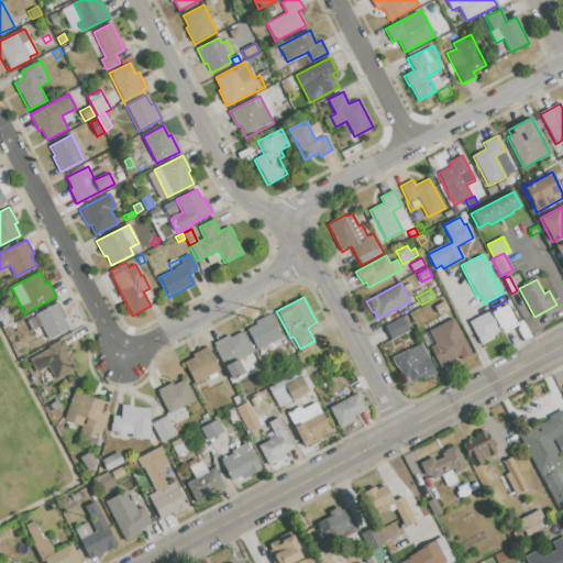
[(59,302),(67,317),(64,319),(69,329),(48,340),(42,326),(33,330),(28,319),(59,302)]
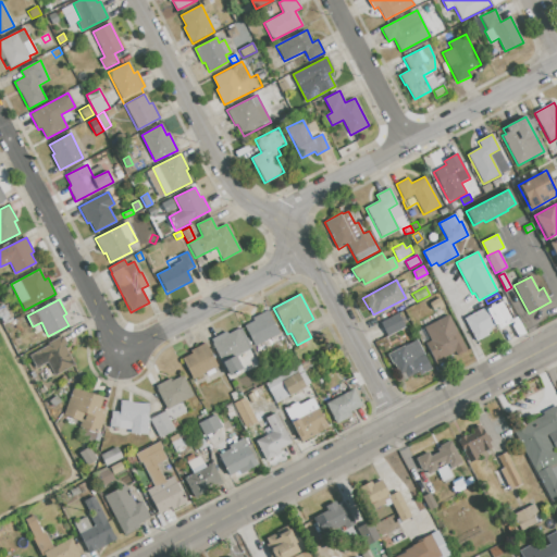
[(463,318),(499,299),(511,322),(498,329),(496,324),(486,330),(489,334),(475,341),(463,318)]
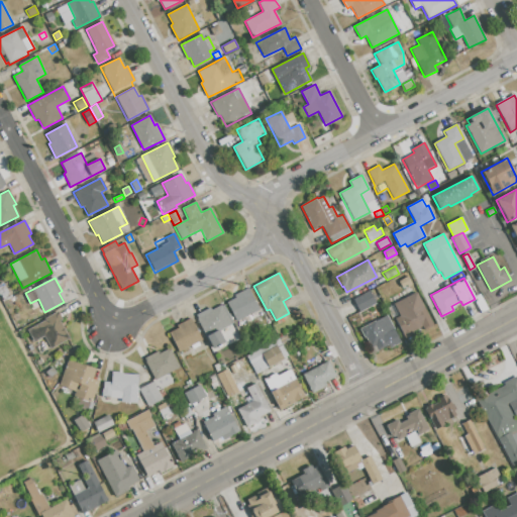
[(0,297),(0,283),(2,282),(10,297),(2,301),(0,297)]
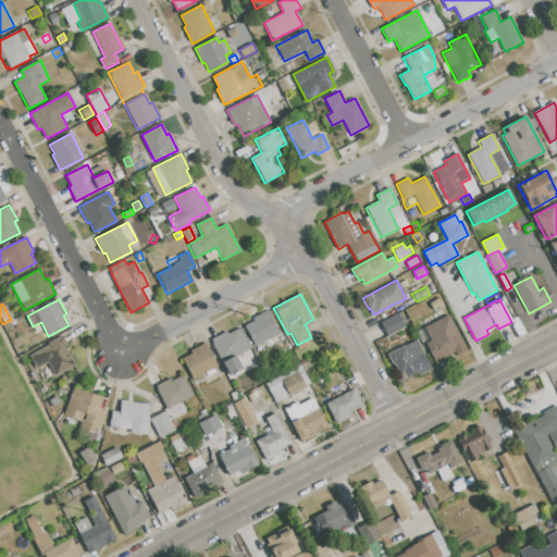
[(256,346),(245,325),(255,321),(254,318),(268,310),(280,334),(256,346)]
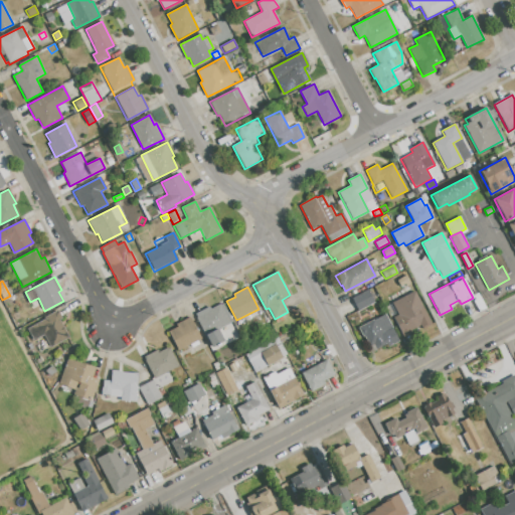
[(368,290),(374,302),(358,311),(351,298),(368,290)]
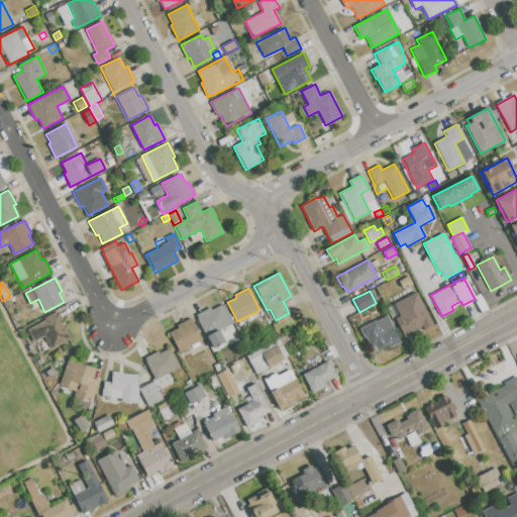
[(416,292),(433,325),(424,329),(422,326),(412,331),(413,333),(403,338),(393,319),(400,316),(394,304),(416,292)]
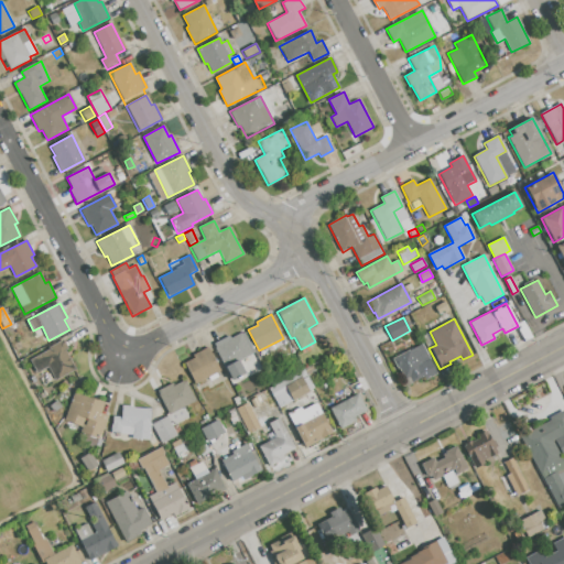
[(524,342),(519,329),(521,328),(518,324),(523,321),(532,338),(524,342)]
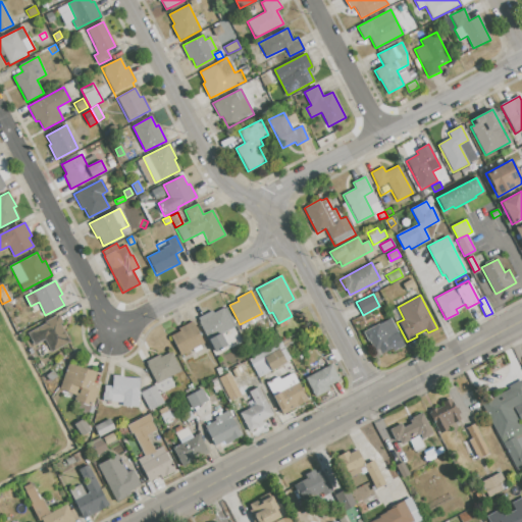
[(223,308),(233,327),(221,333),(209,341),(198,318),(212,311),(213,313),(223,308)]
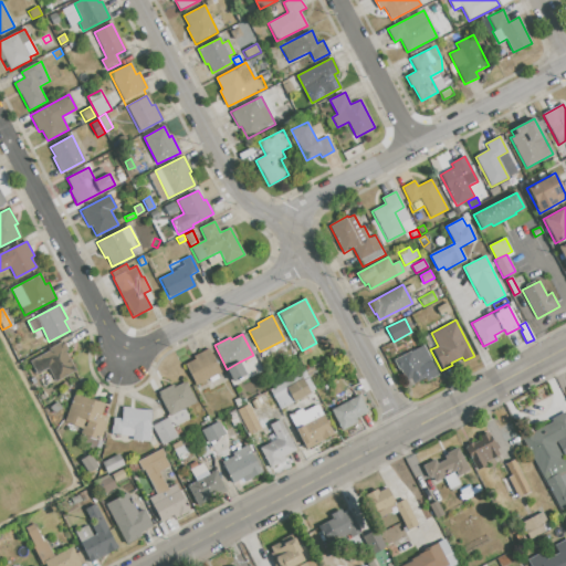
[(76,370),(55,381),(49,368),(37,375),(30,362),(49,352),(48,349),(63,342),(67,349),(66,350),(76,370)]
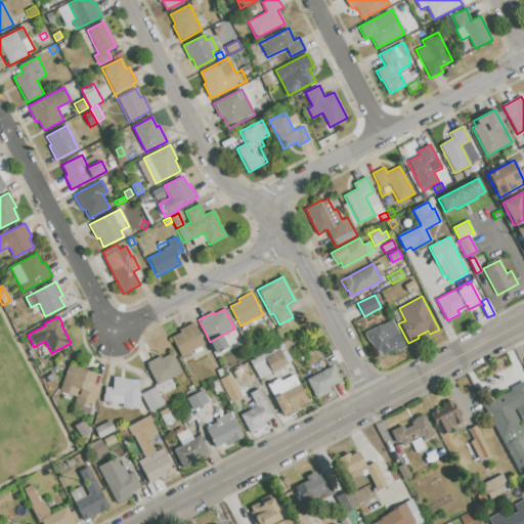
[(171,337),(180,333),(179,331),(192,322),(205,344),(202,346),(204,350),(195,354),(193,350),(182,356),(171,337)]
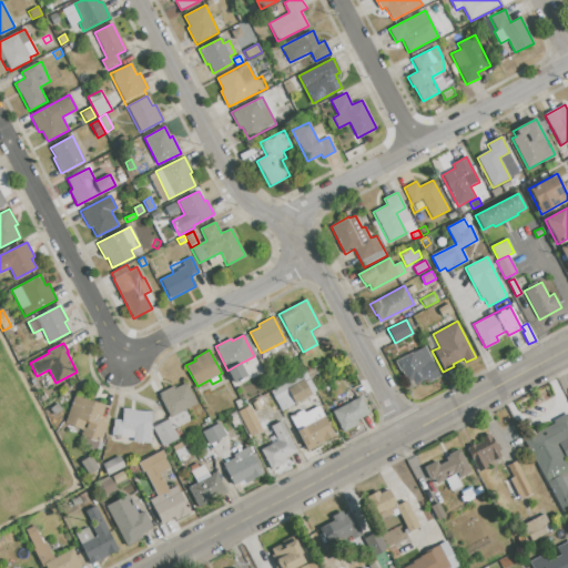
[(394,362),(412,352),(416,361),(425,356),(429,364),(433,363),(440,376),(428,383),(426,379),(408,388),(404,381),(406,379),(401,371),(399,372),(394,362)]
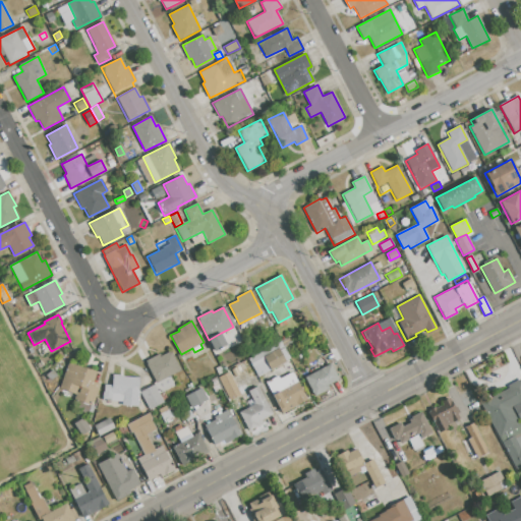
[(221,333),(227,345),(215,351),(209,340),(221,333)]
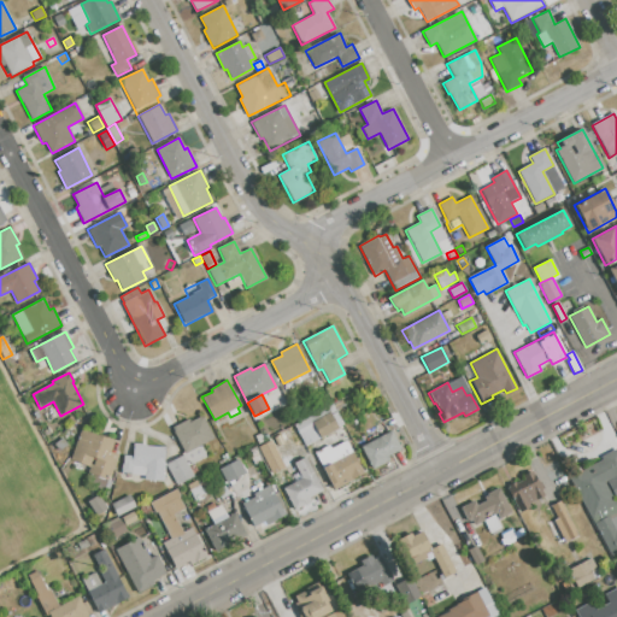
[(331,404),(344,427),(305,446),(294,423),(331,404)]
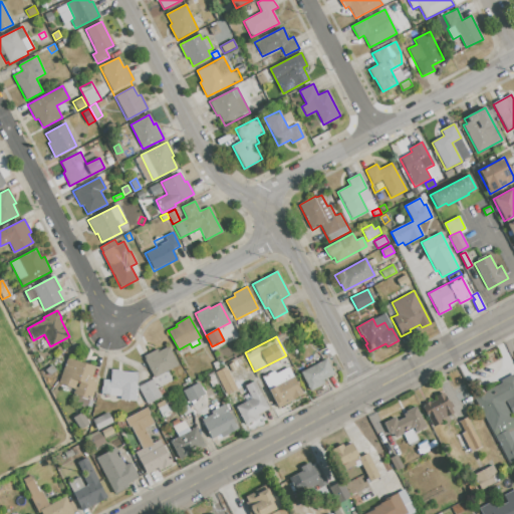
[(155,378),(144,356),(158,349),(159,351),(169,346),(179,366),(167,371),(155,378)]
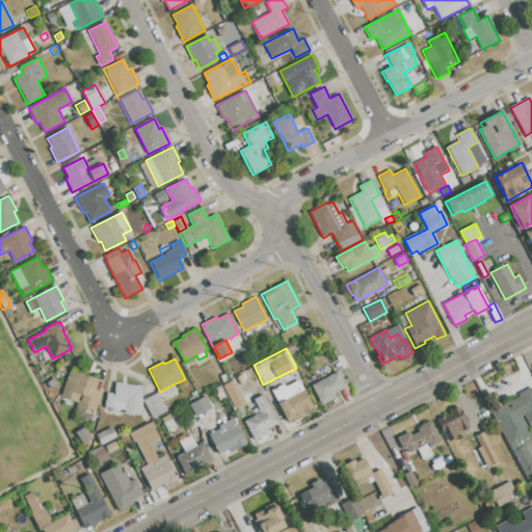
[(70,370),(98,380),(95,390),(102,392),(91,423),(75,417),(78,408),(75,407),(77,403),(60,397),(70,370)]
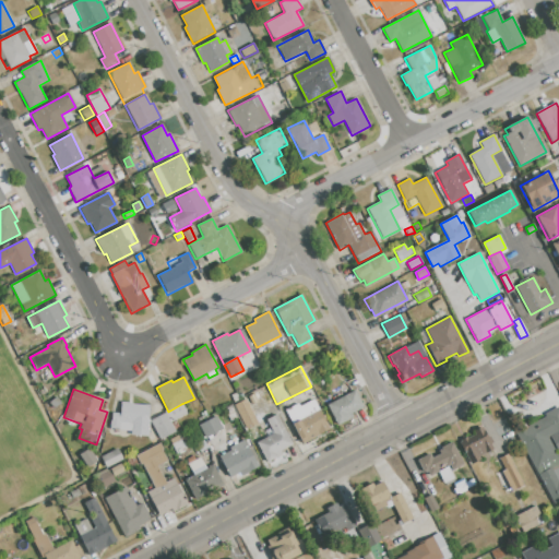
[(326,404),(355,390),(364,407),(351,414),(353,417),(337,425),(326,404)]
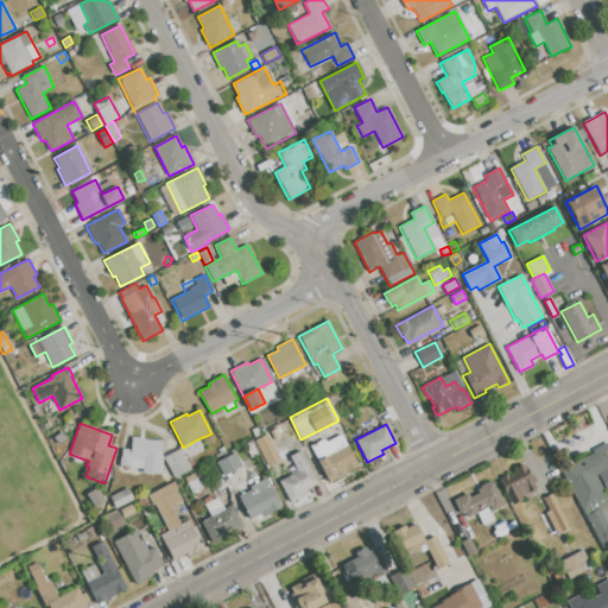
[(251,430),(257,428),(258,431),(260,435),(254,438),(251,430)]
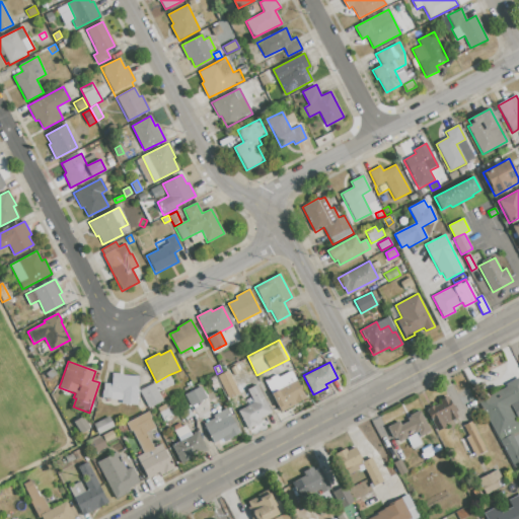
[(217,376),(227,370),(238,390),(228,396),(217,376)]
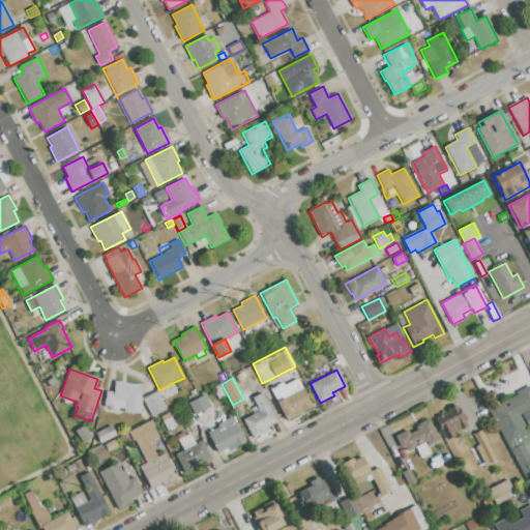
[(297,379),(312,408),(287,420),(270,388),(284,382),(285,385),(297,379)]
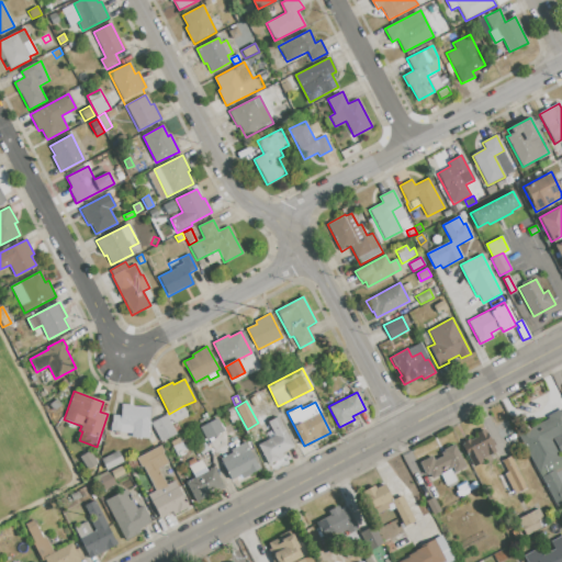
[(149,408),(148,435),(111,431),(112,415),(121,416),(121,405),(133,406),(133,407),(149,408)]
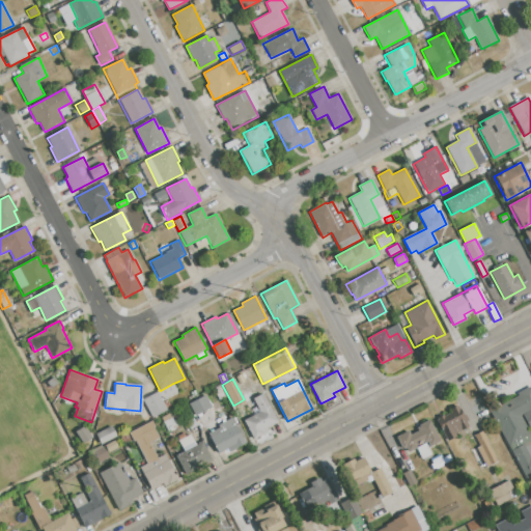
[(142,399),(160,391),(172,384),(177,393),(163,401),(167,410),(151,418),(142,399)]
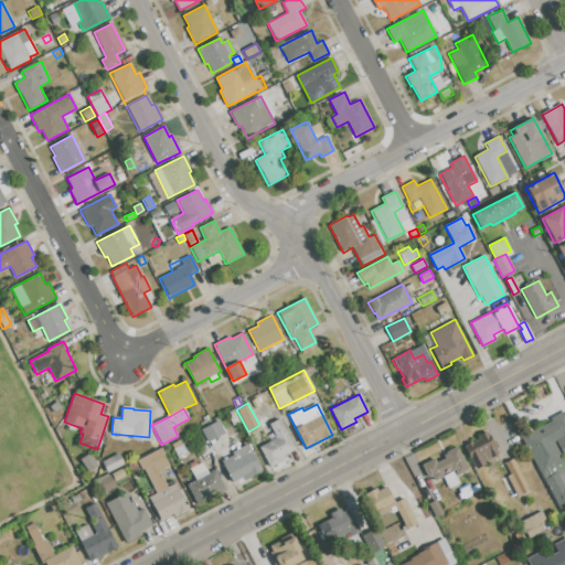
[(199,411),(203,408),(210,420),(206,423),(199,411)]
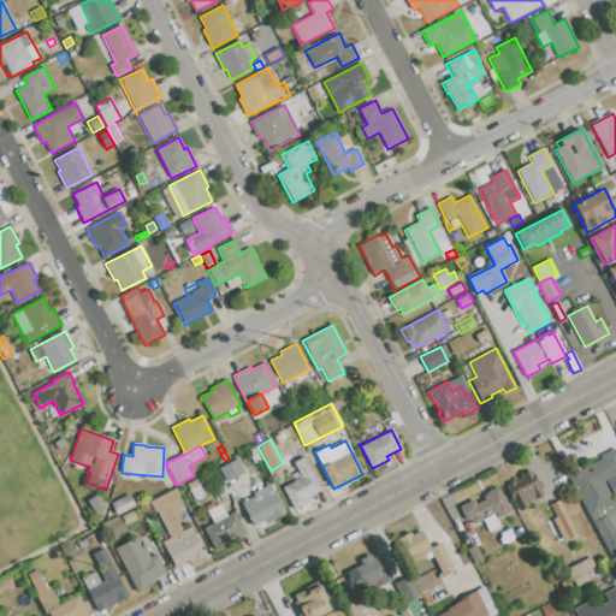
[(615,448),(615,474),(604,481),(614,499),(615,497),(615,514),(610,517),(615,528),(615,554),(610,557),(567,473),(579,467),(580,471),(602,460),(600,456),(615,448)]
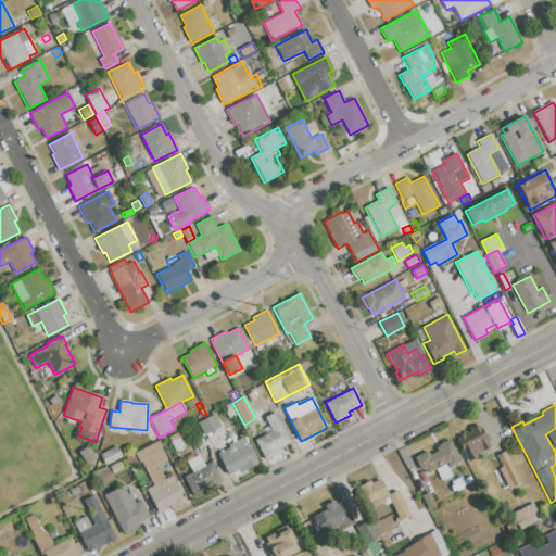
[(232,409),(238,418),(230,422),(226,413),(228,412),(232,409)]
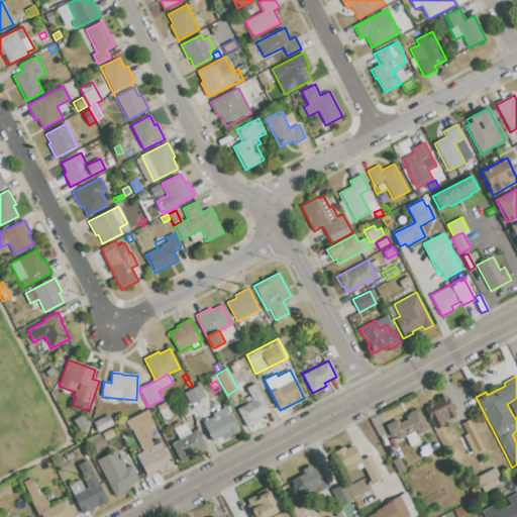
[(184,393),(201,384),(207,395),(190,404),(184,393)]
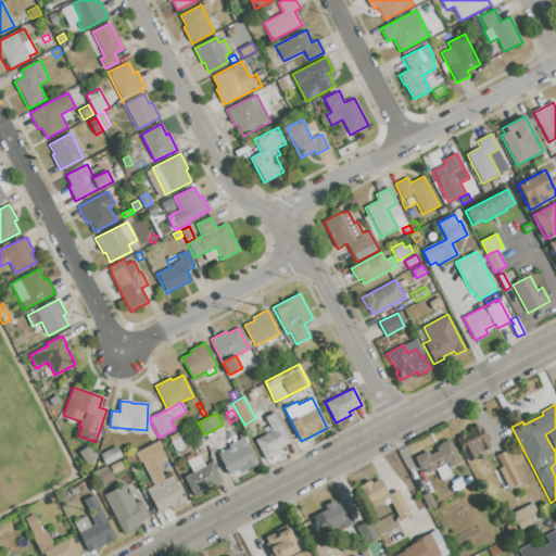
[(255,440),(272,431),(265,418),(276,413),(290,442),(278,447),(280,452),(265,459),(255,440)]
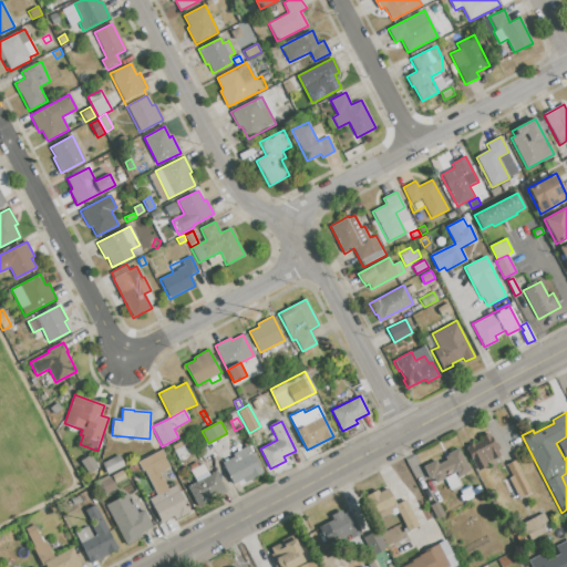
[(227,437),(235,433),(239,440),(230,444),(227,437)]
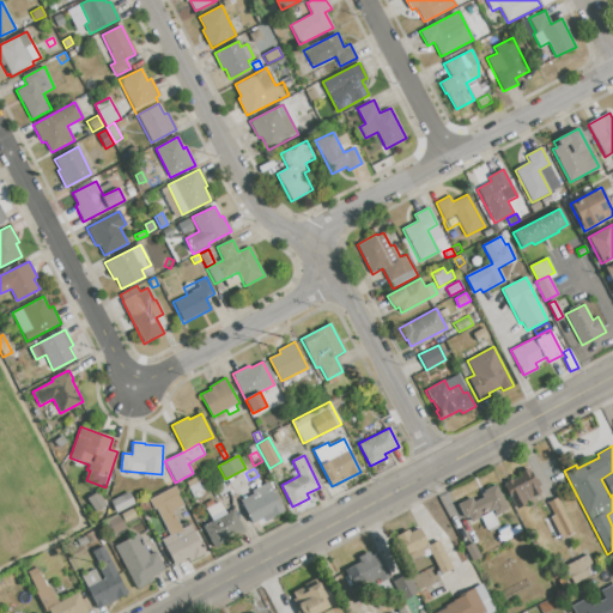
[(274,472),(280,468),(284,475),(278,479),(274,472)]
